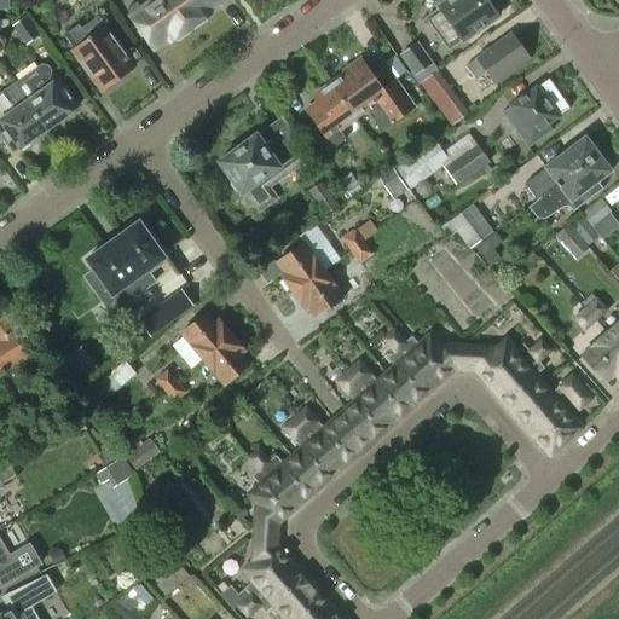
[(219,0),(155,0),(143,10),(138,3),(128,9),(133,16),(131,17),(154,48),(166,40),(168,42),(208,15),(207,11),(220,0),(219,0)]
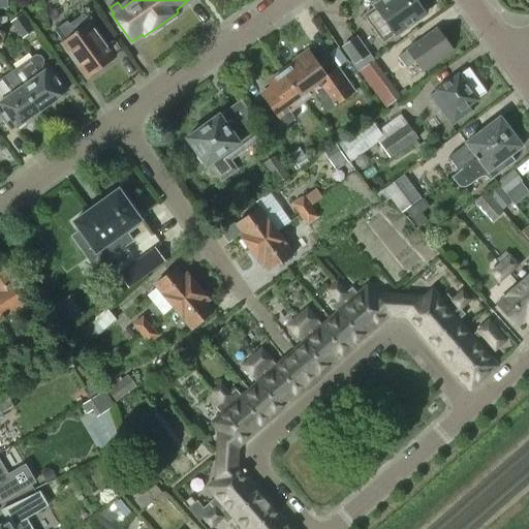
[(375,9),(364,18),(382,43),(391,37),(392,37),(425,13),(415,0),(383,0),(374,7),(375,9)]
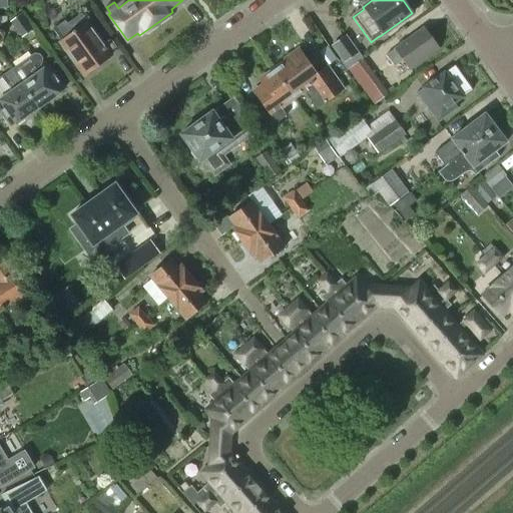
[(9,22),(21,38),(32,30),(21,14),(9,22)]
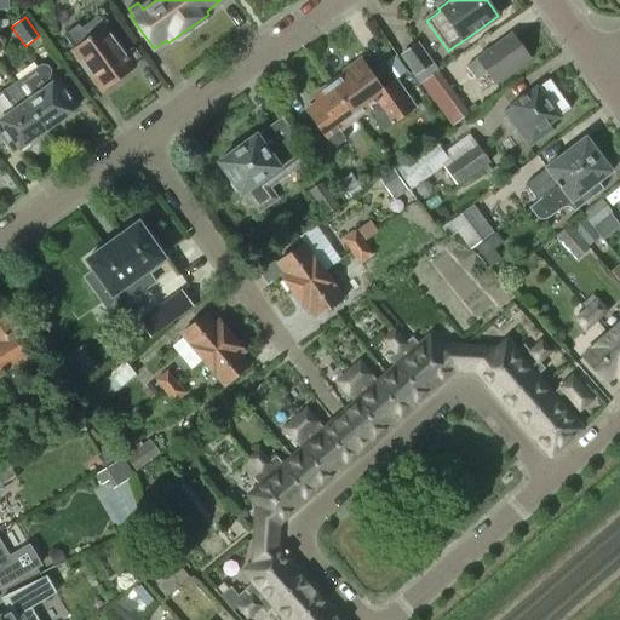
[(102,91),(133,68),(105,29),(104,30),(96,18),(81,29),(79,26),(64,36),(75,51),(74,52),(102,91)]
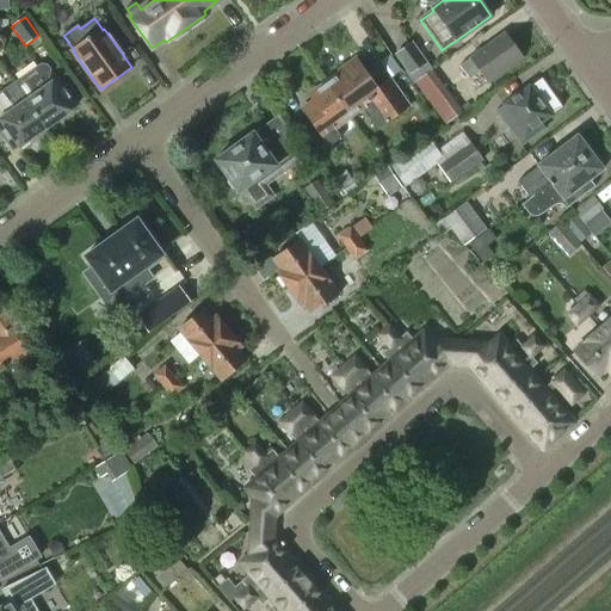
[(460,66),(467,76),(469,79),(479,72),(487,84),(522,59),(504,34),(460,66)]
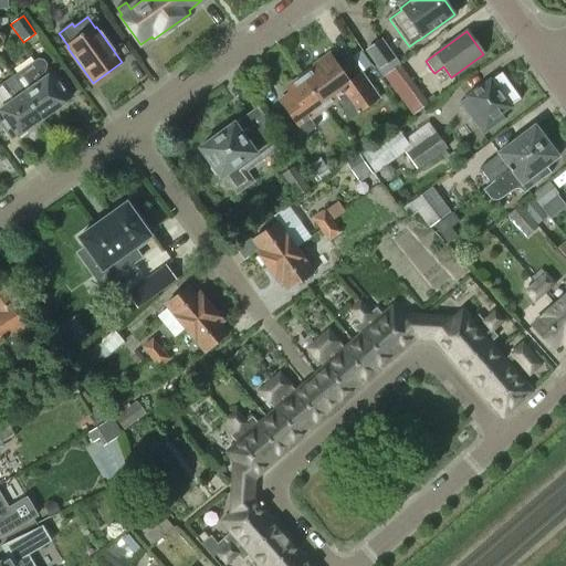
[(381,40),(366,50),(365,51),(378,70),(384,76),(399,65),(381,40)]
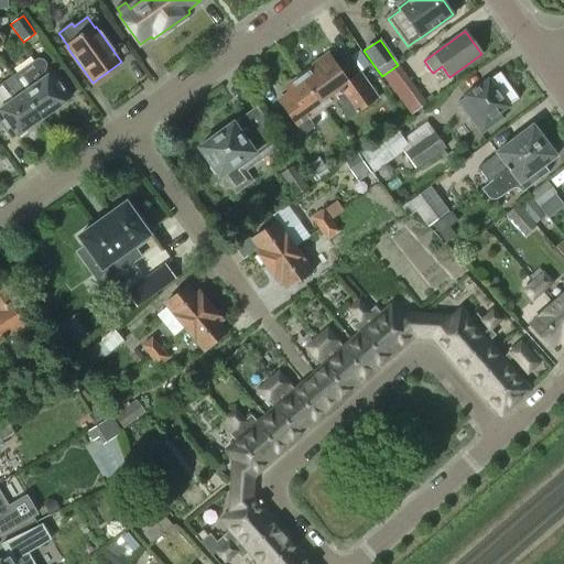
[(370,66),(360,52),(350,58),(361,72),(370,66)]
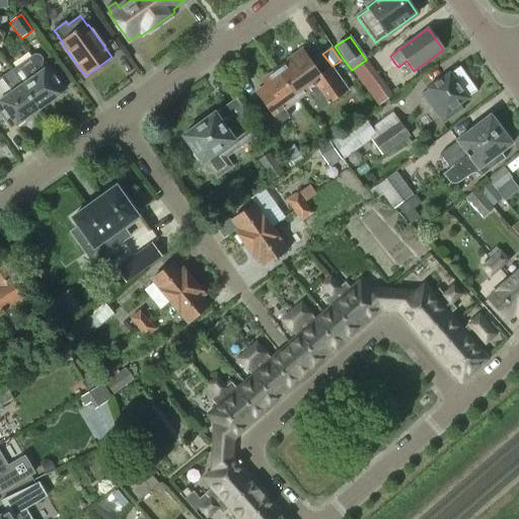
[(289,63),(279,70),(298,98),(307,92),(320,110),(347,92),(329,68),(319,74),(303,51),(288,61),(289,63)]
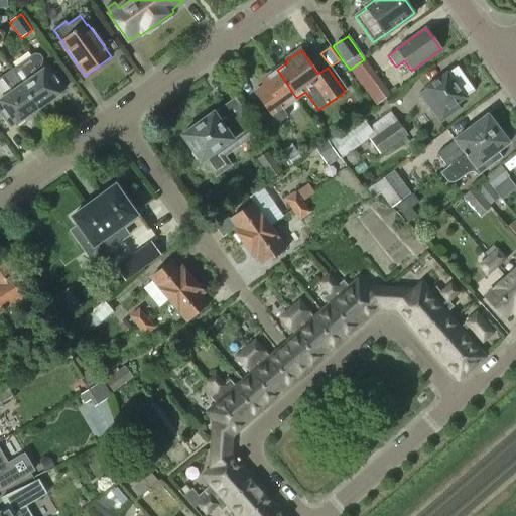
[(63,91),(47,68),(44,63),(44,60),(43,57),(41,54),(36,53),(11,71),(37,109),(63,91)]
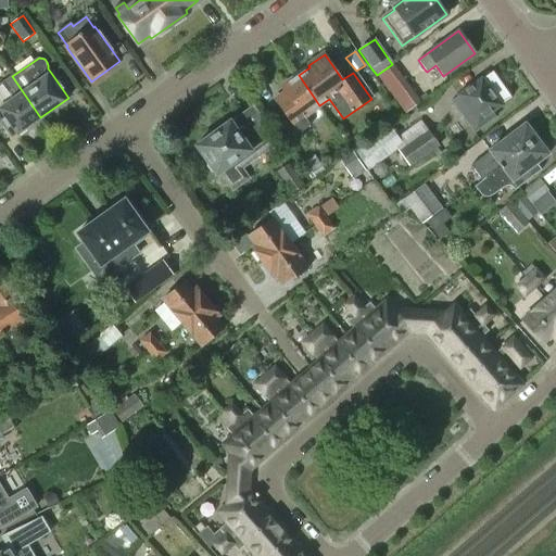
[(392,64),(377,75),(384,86),(404,114),(420,103),(400,75),(392,64)]
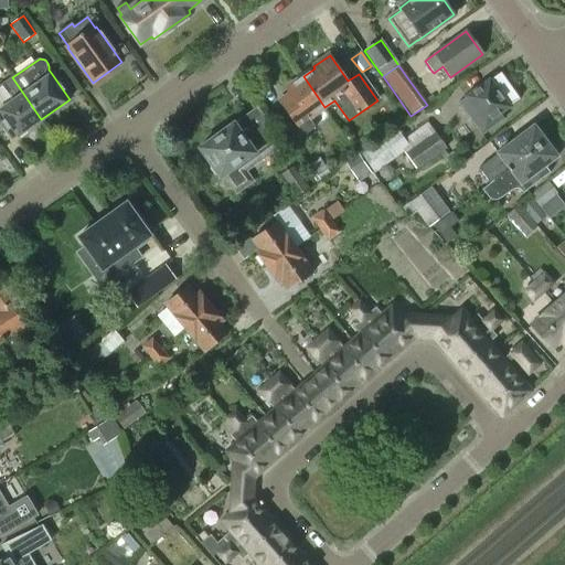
[(460,103),(466,110),(482,134),(504,118),(500,113),(509,107),(519,99),(500,73),(467,97),(468,98),(460,103)]
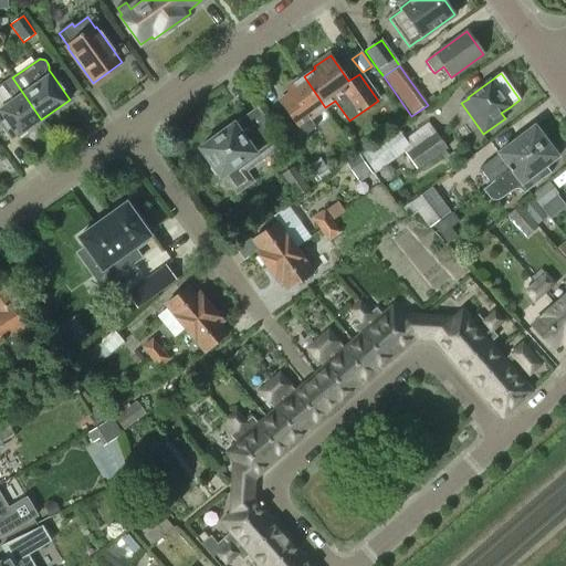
[(325,107),(304,76),(286,88),(291,95),(280,102),(296,126),(297,127),(297,126),(304,136),(315,128),(308,119),(325,107)]
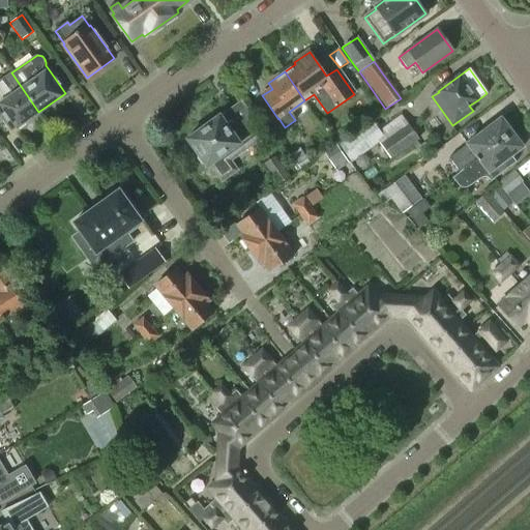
[(38,112),(11,72),(0,80),(0,112),(12,130),(38,112)]
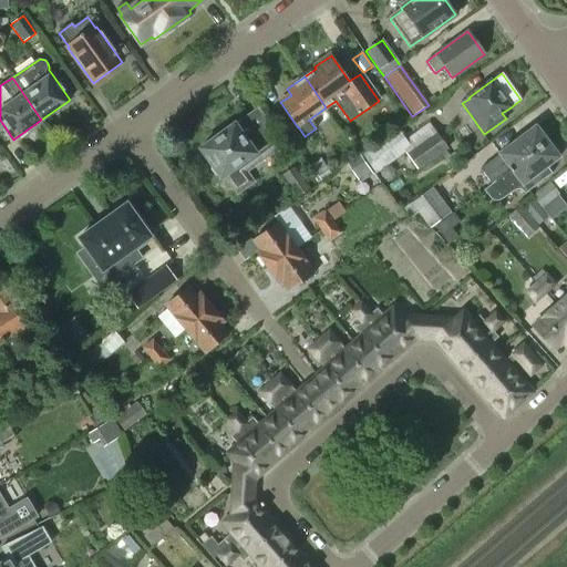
[(263,142),(245,117),(235,124),(199,150),(220,179),(223,177),(236,196),(254,183),(240,165),(256,154),(251,148),(263,142)]
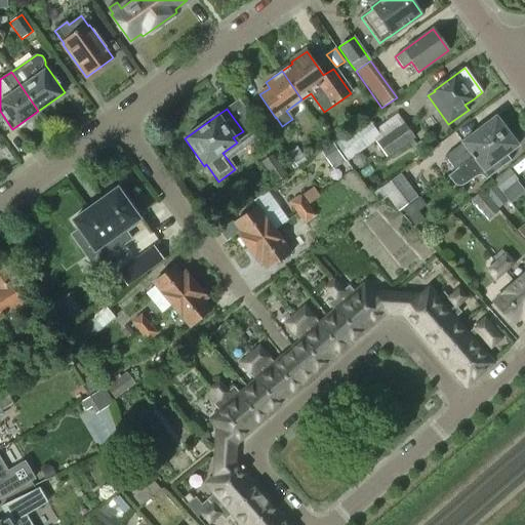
[(507,131),(495,117),(462,143),(445,156),(455,169),(456,169),(507,131)]
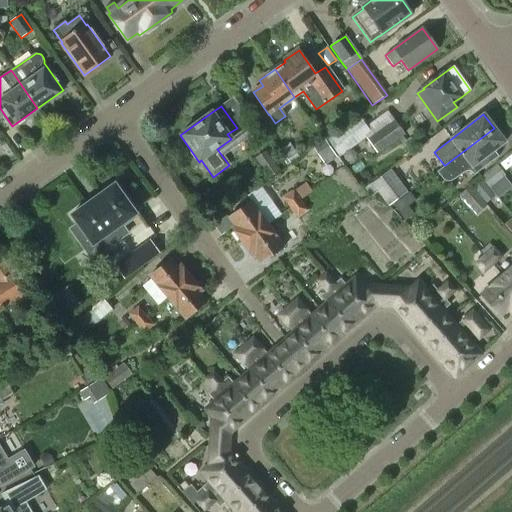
[(359,116),(327,140),(339,157),(366,138),(371,134),(365,126),(359,116)]
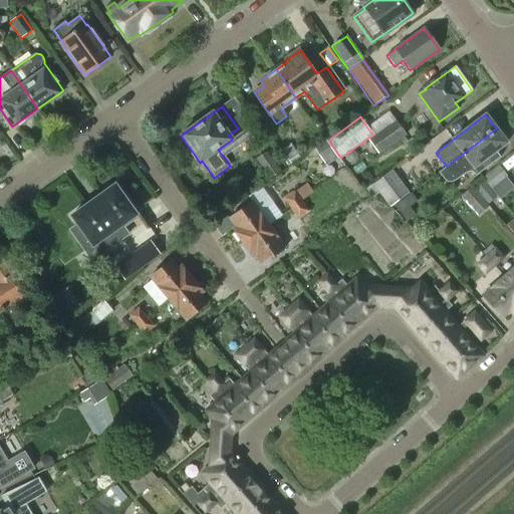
[(374,137),(368,141),(379,155),(399,141),(402,146),(407,142),(404,137),(407,136),(396,121),(374,137)]
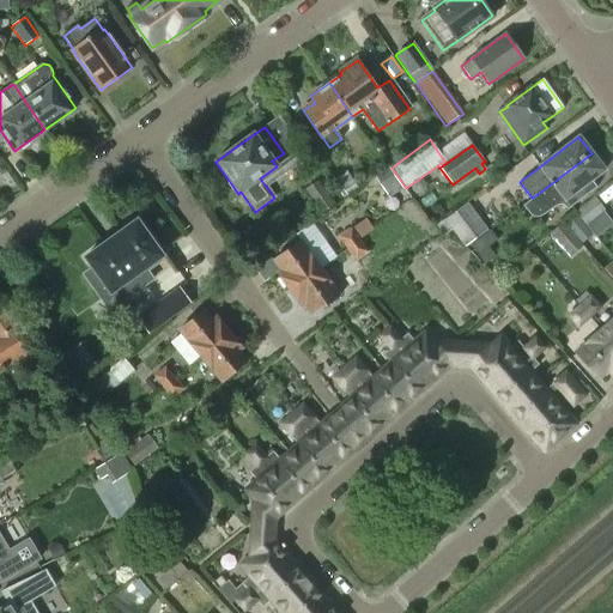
[(533,198),(532,198),(523,205),(525,206),(526,205),(530,212),(532,211),(534,214),(539,214),(544,212),(554,205),(558,202),(563,202),(566,208),(596,187),(592,180),(605,170),(592,153),(533,198)]
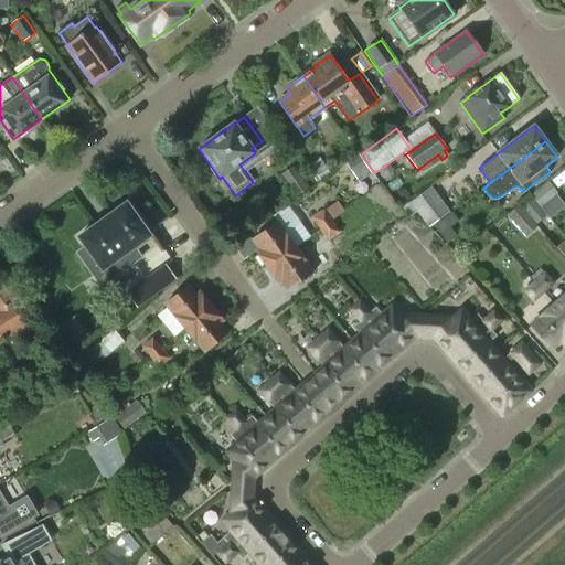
[(345,163),(359,183),(372,174),(358,156),(345,163)]
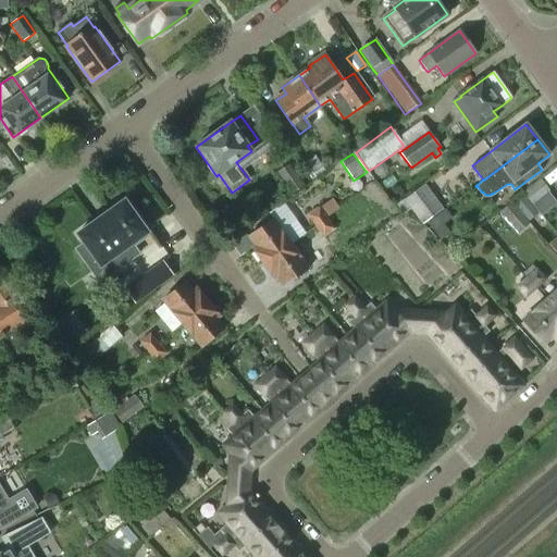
[(316,156),(302,166),(312,181),(326,170),(316,156)]
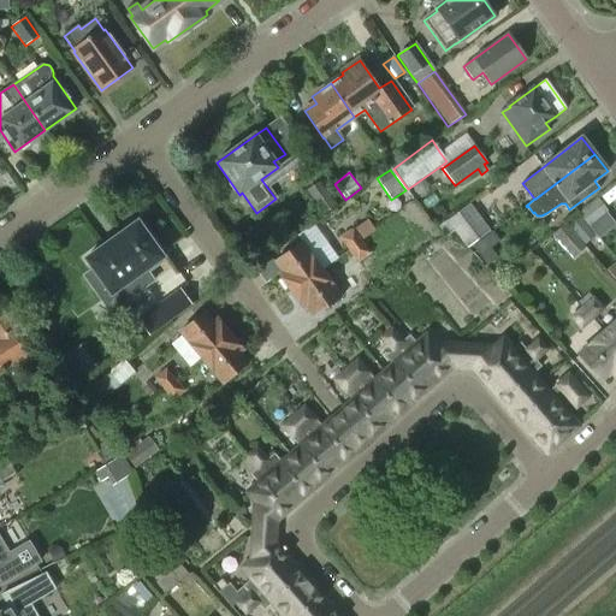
[(306,191),(323,215),(337,205),(320,182),(306,191)]
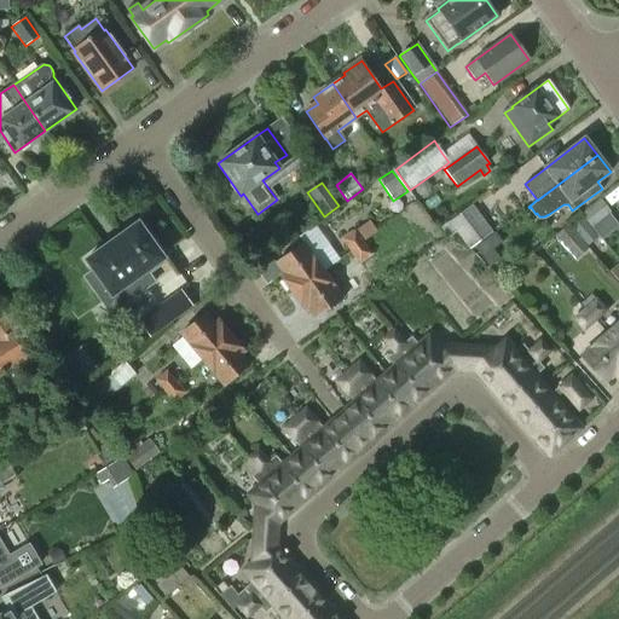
[(611,212),(607,208),(600,200),(580,214),(590,227),(611,212)]
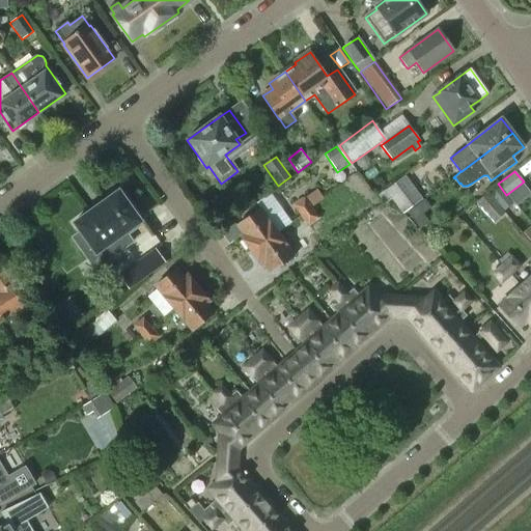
[(423,199),(407,178),(404,176),(385,191),(401,215),(423,199)]
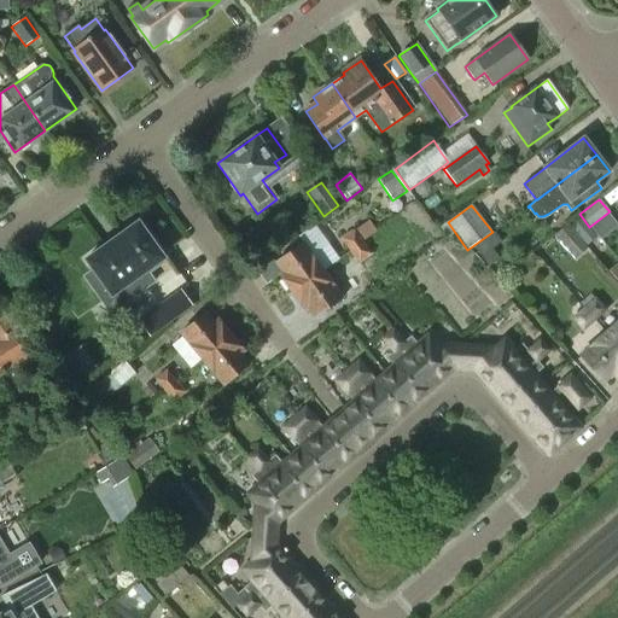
[(571,226),(590,246),(599,238),(579,217),(571,226)]
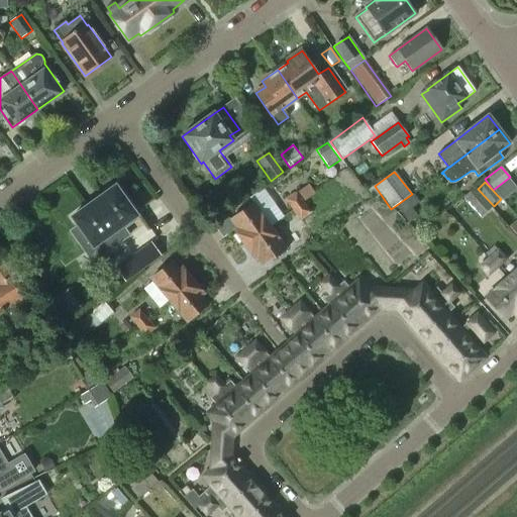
[(292,210),(310,198),(315,194),(308,185),(284,200),(292,210)]
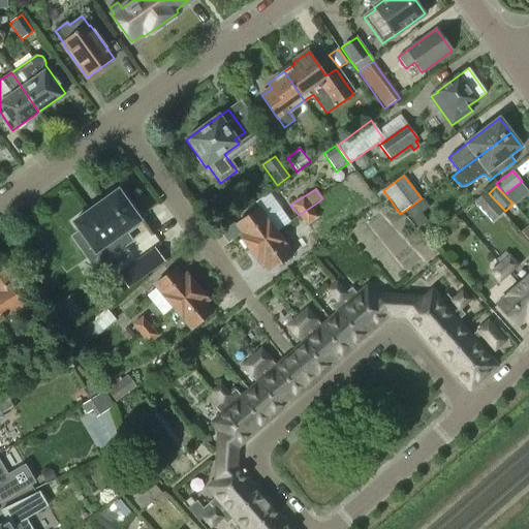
[(94,251),(95,253),(97,252),(137,222),(138,222),(139,221),(138,219),(138,220),(119,192),(118,190),(116,192),(117,192),(75,222),(75,221),(73,223),(74,224),(80,231),(71,237),(81,250),(89,245),(94,251)]
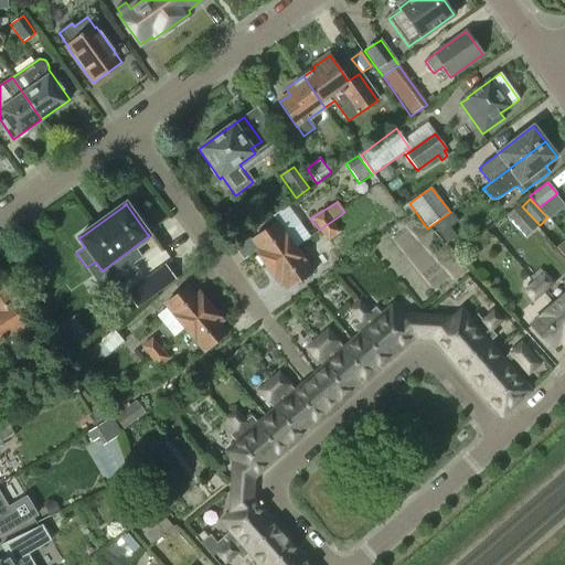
[(273,215),(277,223),(252,241),(258,251),(255,253),(266,268),(295,247),(287,236),(301,225),(287,205),(273,215)]
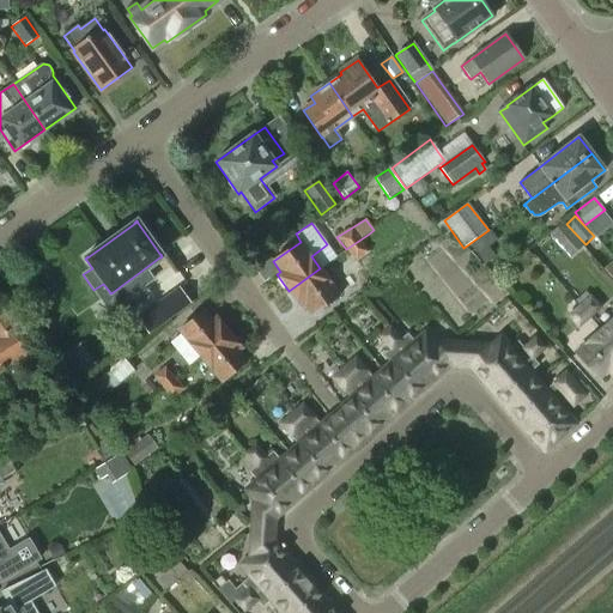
[(550,234),(570,258),(582,247),(560,224),(550,234)]
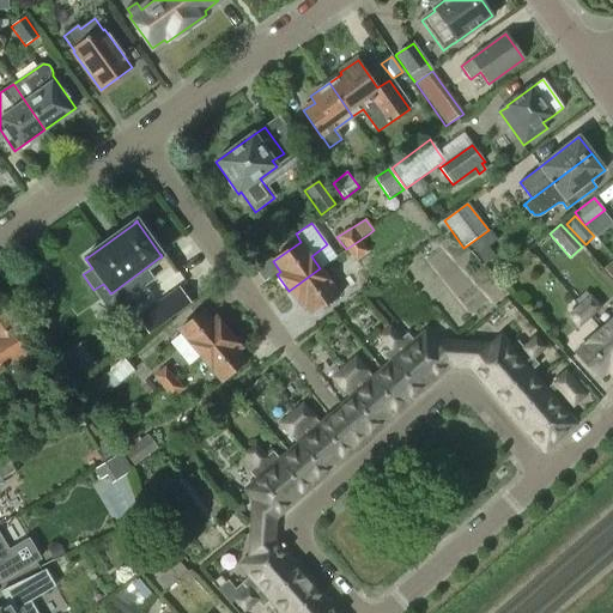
[(491,232),(471,246),(486,265),(497,256),(490,248),(498,241),(491,232)]
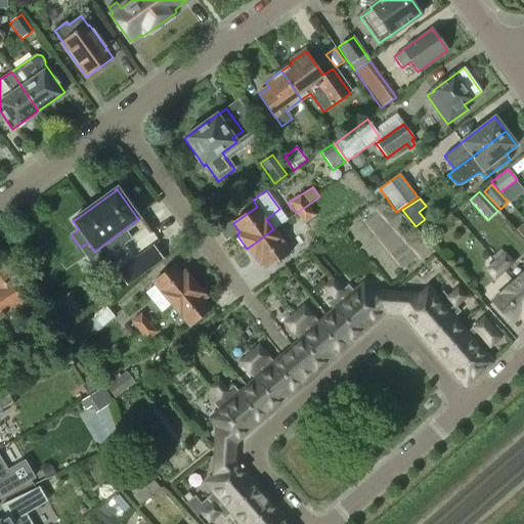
[(321,210),(314,201),(296,213),(303,224),(315,216),(321,210)]
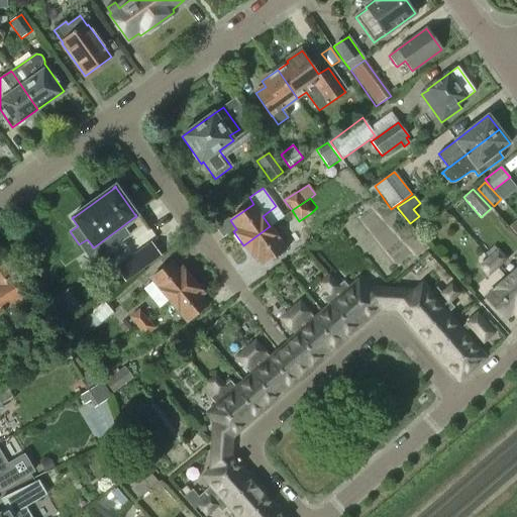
[(286,249),(270,226),(243,245),(253,260),(256,256),(263,266),(286,249)]
